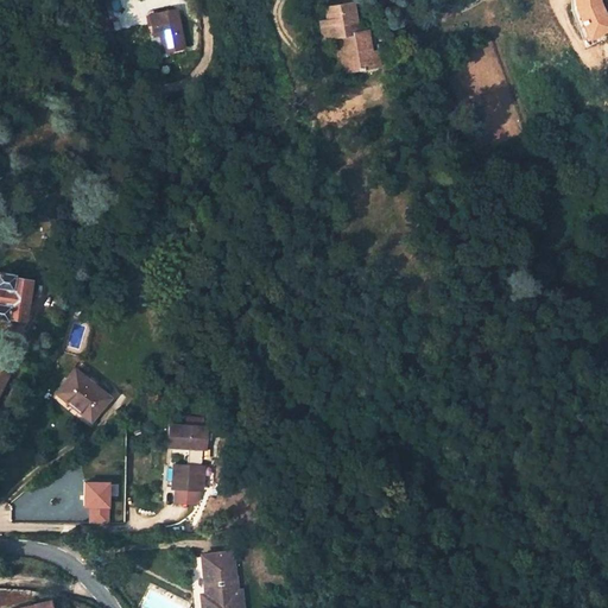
[(601,0),(571,0),(575,37),(605,35),(601,0)]
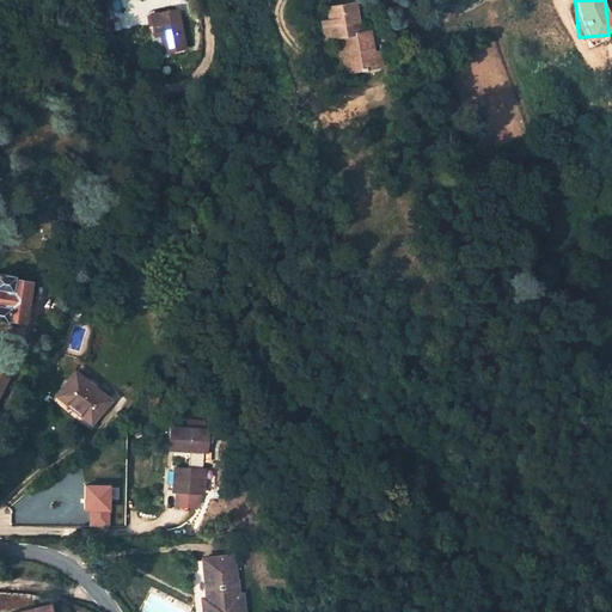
[(354,2),(326,7),(329,20),(322,22),(324,40),(344,36),(348,56),(344,56),(347,72),(374,67),(372,54),(368,31),(356,34),(355,25),(357,24),(354,2)]
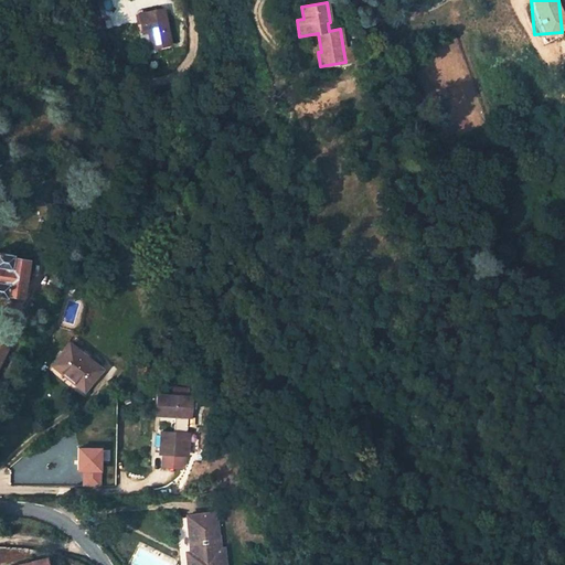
[(167,11),(140,17),(145,36),(152,34),(156,51),(173,48),(167,11)]
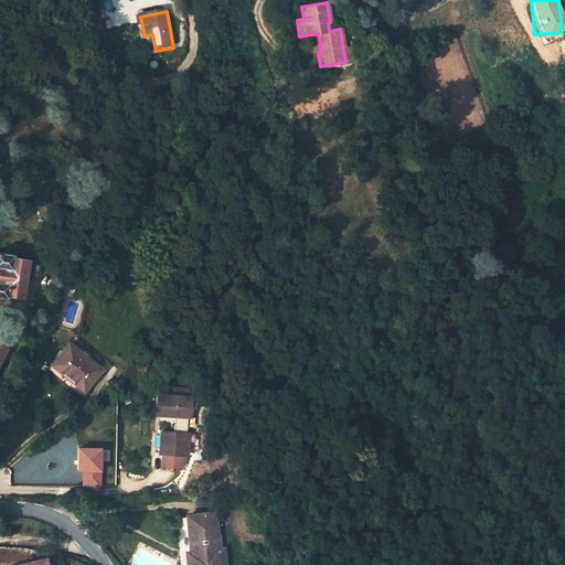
[(0,294),(6,296),(6,294),(21,296),(28,258),(12,256),(12,254),(0,251),(0,294)]
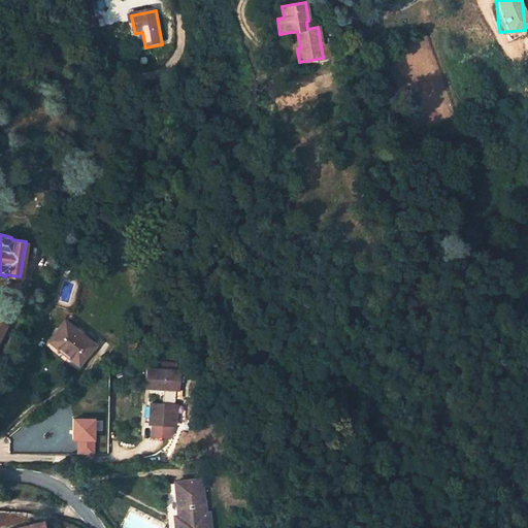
[(64,322),(48,340),(77,365),(94,344),(64,322)]
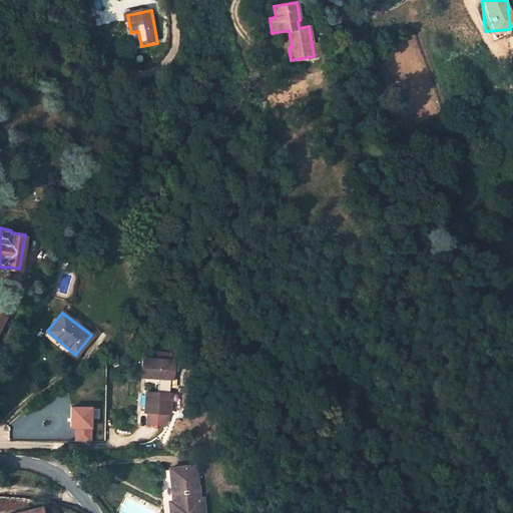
[(154,360),(147,359),(145,377),(157,378),(156,393),(148,392),(146,412),(169,414),(171,393),(168,393),(169,378),(172,378),(172,361),(170,361),(154,360)]
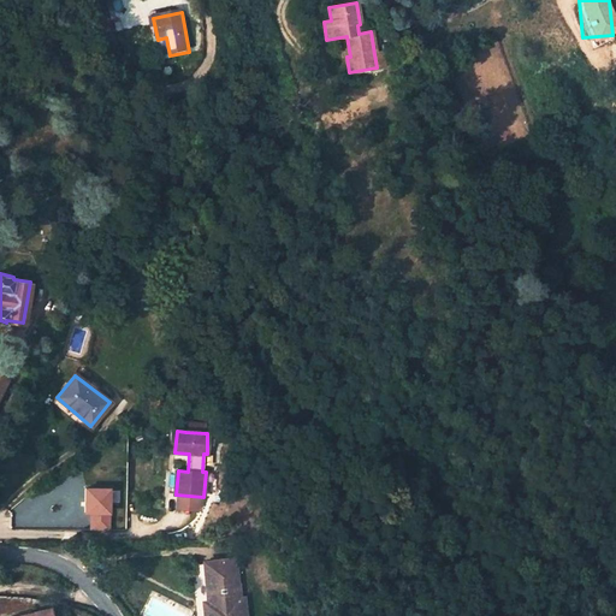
[(234,560),(203,563),(207,603),(212,603),(212,610),(203,611),(203,615),(240,615),(240,614),(244,614),(243,598),(238,599),(234,560)]
